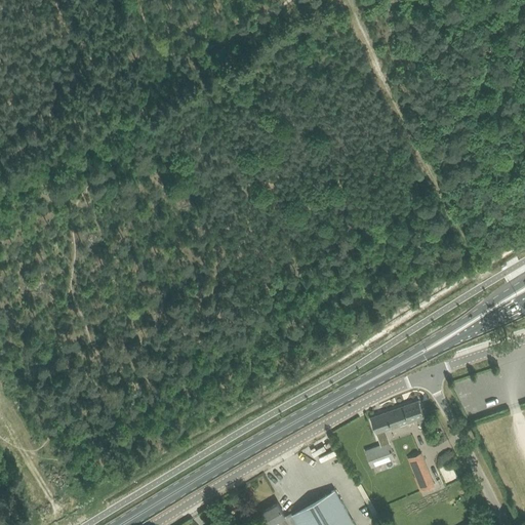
[(419,400),(371,417),(376,433),(385,430),(417,418),(420,423),(427,421),(425,415),(419,400)]
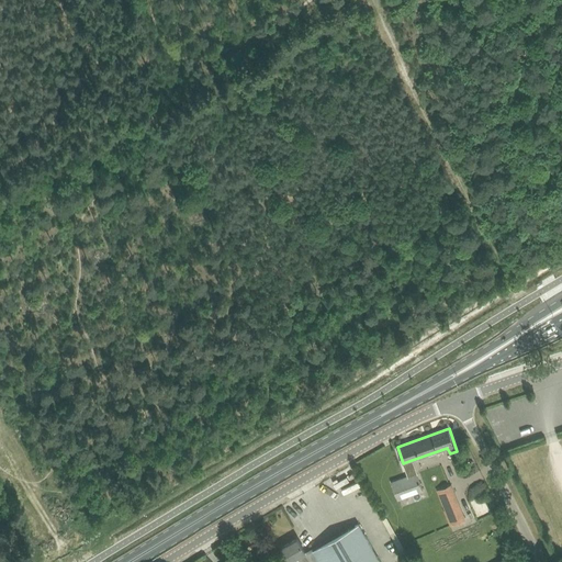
[(411,475),(392,482),(397,498),(423,490),(417,473),(411,475)]
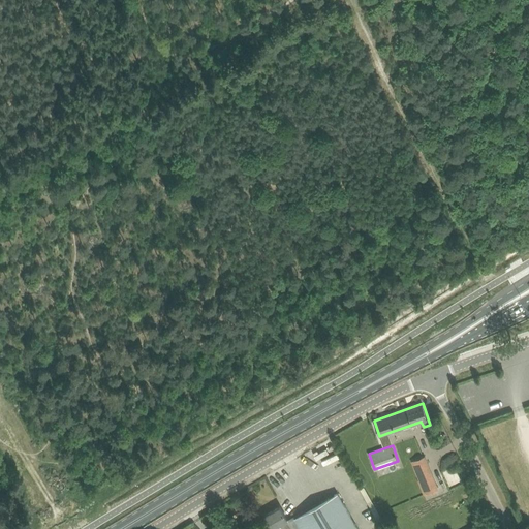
[(417,480),(424,495),(438,489),(425,456),(411,461),(419,479),(417,480)]
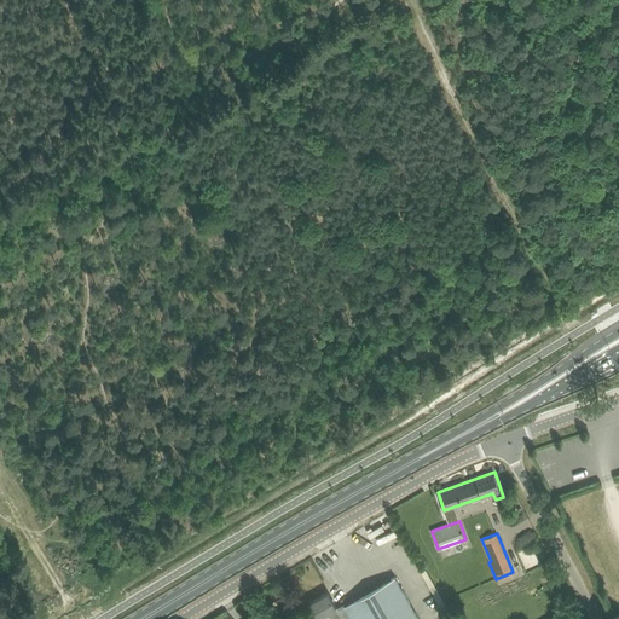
[(422,572),(445,615),(451,612),(427,570),(422,572)]
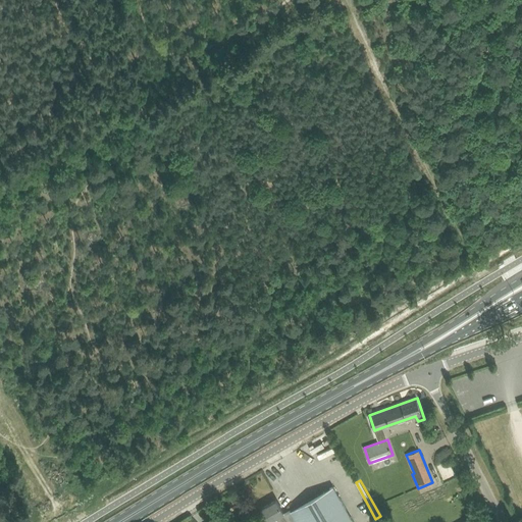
[(276,500),(262,509),(267,517),(269,521),(276,516),(279,521),(353,521),(338,494),(333,486),(292,510),(292,511),(284,515),(283,512),(276,500)]
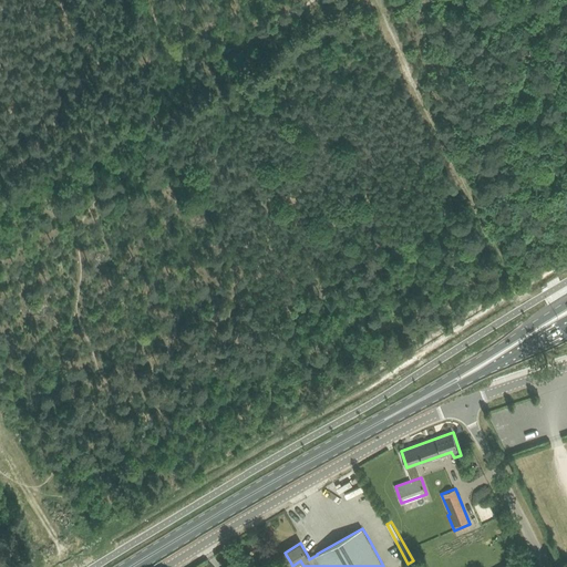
All buildings are outlined.
